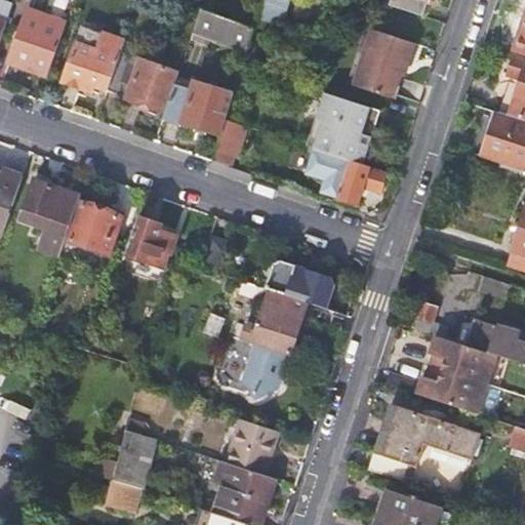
[(288,0),(263,0),(257,17),(282,25),(290,0),(288,0)]
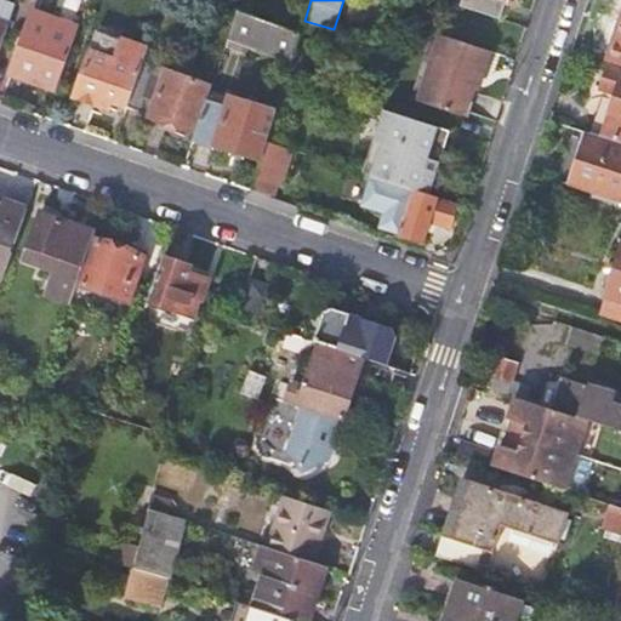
[(461,0),(460,7),(501,20),(507,3),(514,4),(514,0),(461,0)]
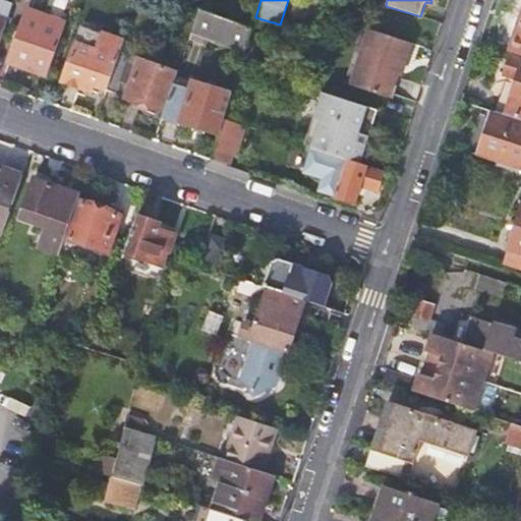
[(0,41),(12,6),(0,1),(0,41)]
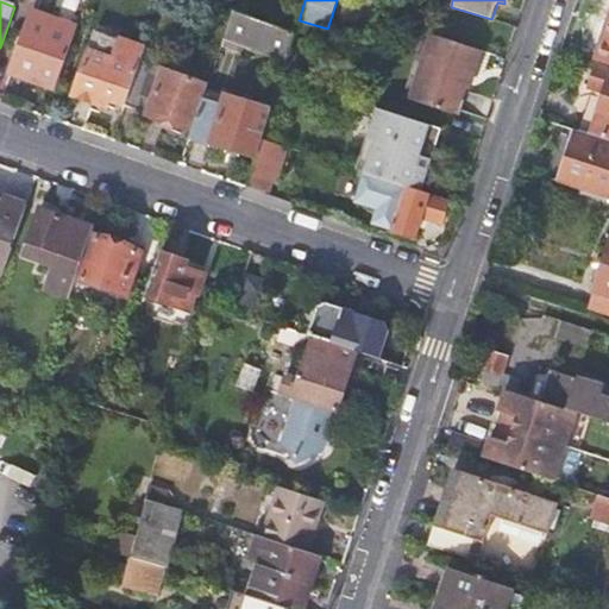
[(232,11),(223,39),(286,62),(295,32),(232,11)]
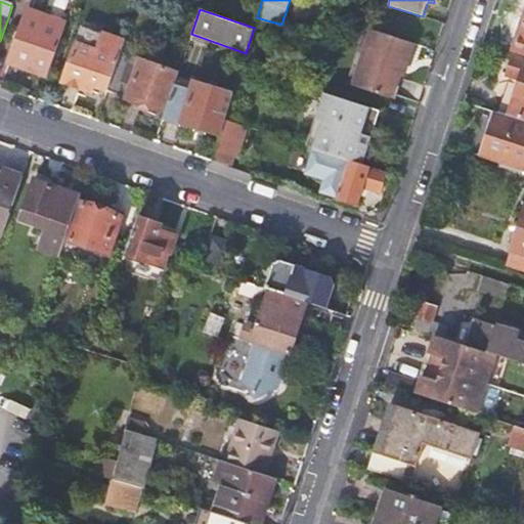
[(48,77),(66,25),(28,10),(9,63),(48,77)]
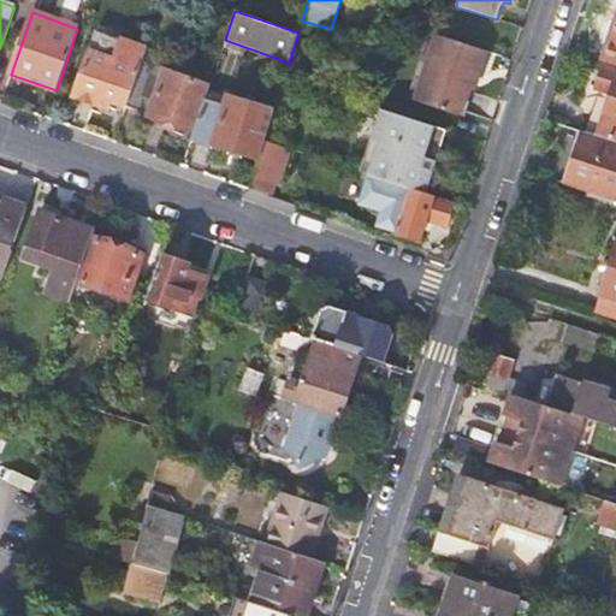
[(615,23),(605,60),(615,64),(615,23)]
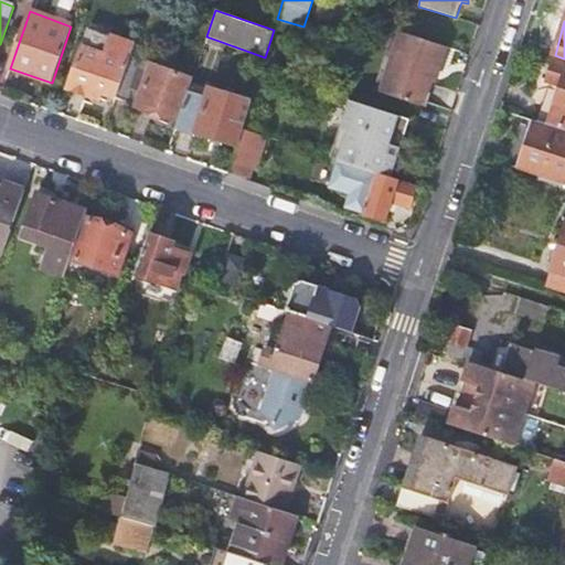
[(66,88),(91,97),(92,89),(100,93),(116,97),(129,59),(134,45),(87,30),(66,88)]
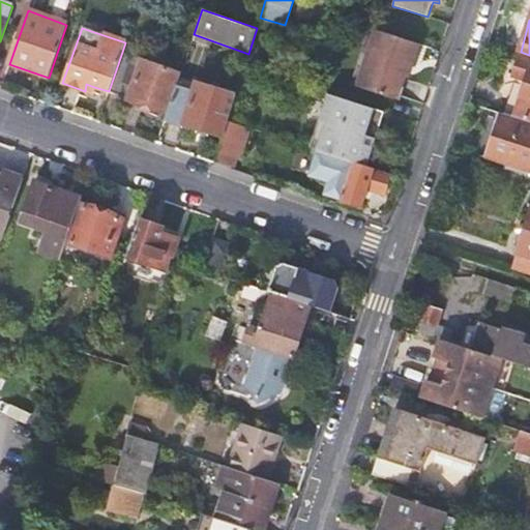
[(376,32),(372,42),(357,87),(395,100),(403,79),(408,62),(412,63),(418,45),(376,32)]
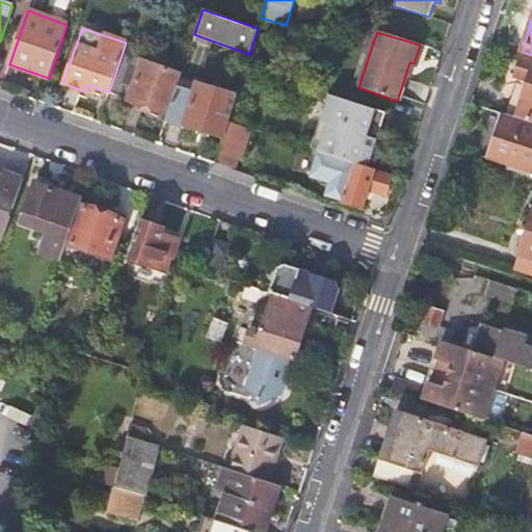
[(358,87),(373,43),(366,41),(351,85),(358,87)]
